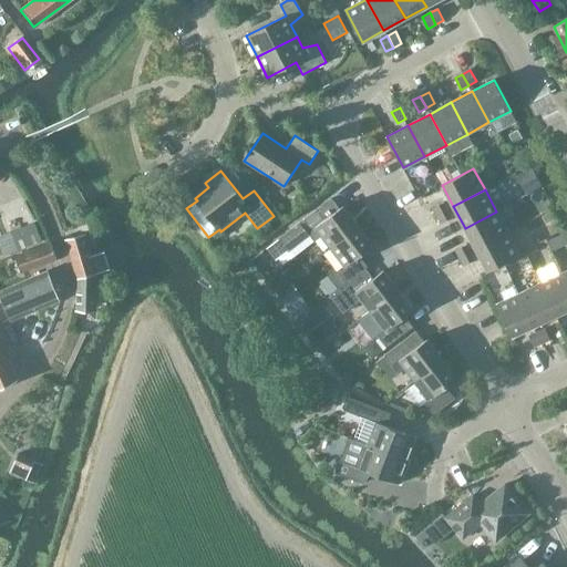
[(331,198),(280,238),(290,251),(310,236),(313,240),(321,236),(330,248),(359,226),(343,206),(340,209),(331,198)]
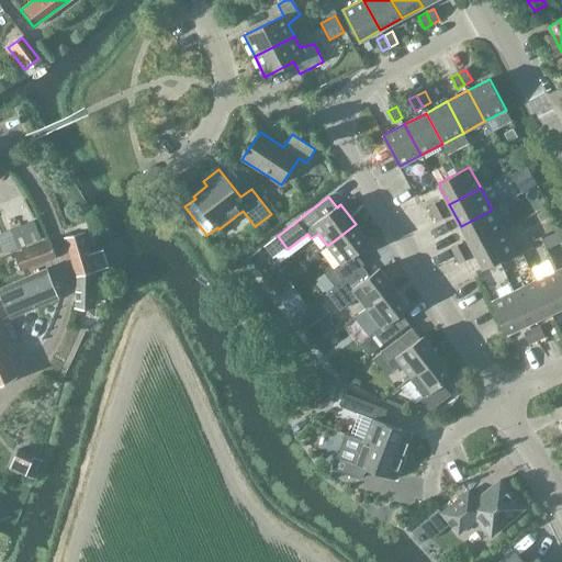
[(440,201),(429,206),(433,214),(445,209),(440,201)]
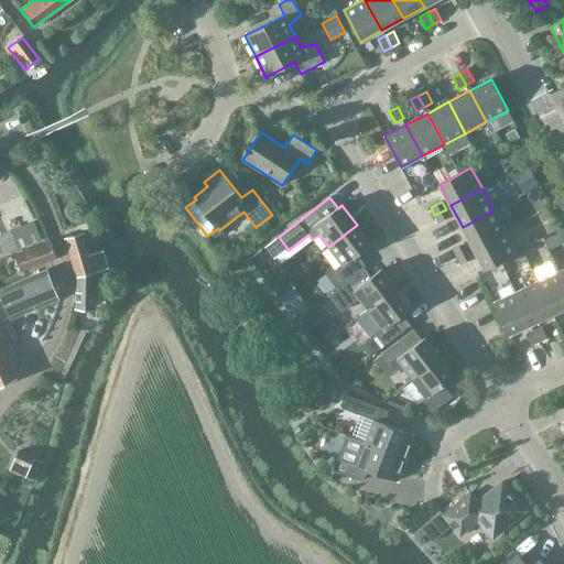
[(451,217),(446,209),(434,215),(438,223),(451,217)]
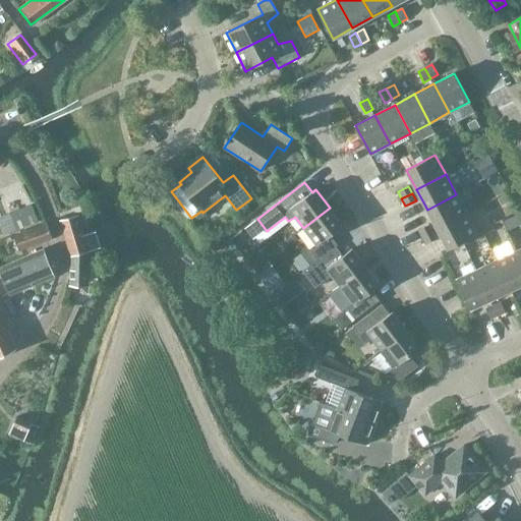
[(466,214),(456,194),(427,210),(438,229),(466,214)]
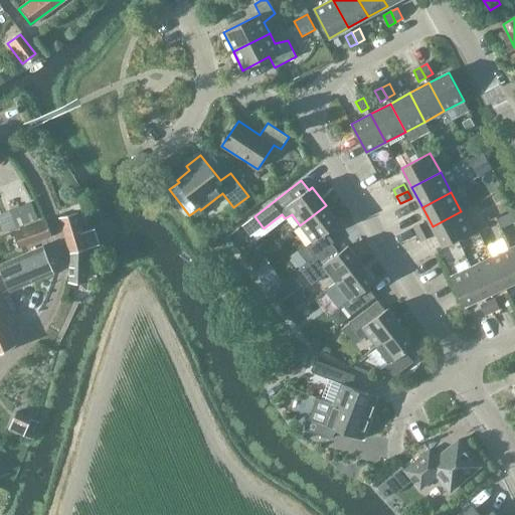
[(314,256),(332,243),(334,242),(327,233),(339,223),(326,205),(300,225),(313,242),(307,247),(314,256)]
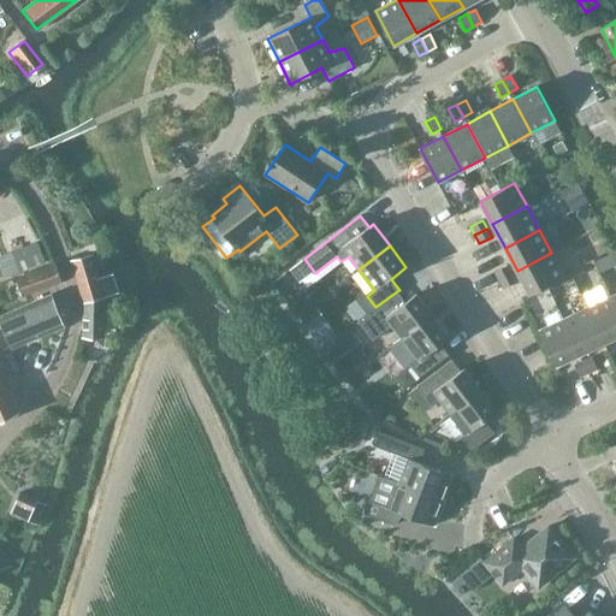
[(564,277),(551,253),(517,271),(531,295),(564,277)]
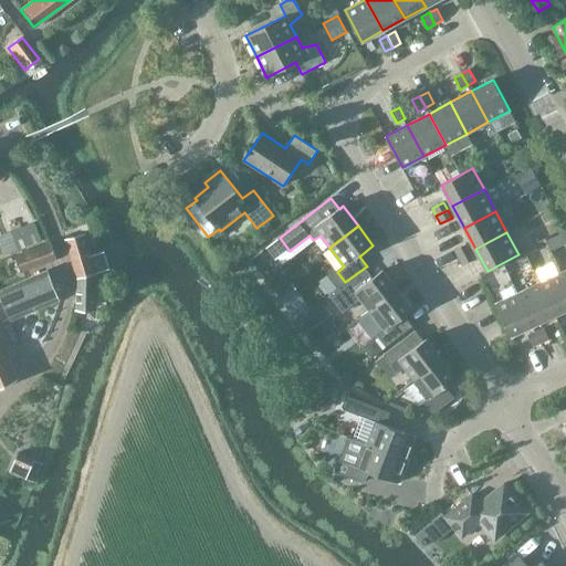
[(84,234),(66,240),(79,278),(77,304),(96,305),(96,274),(96,273),(107,270),(103,253),(91,257),(84,234)]
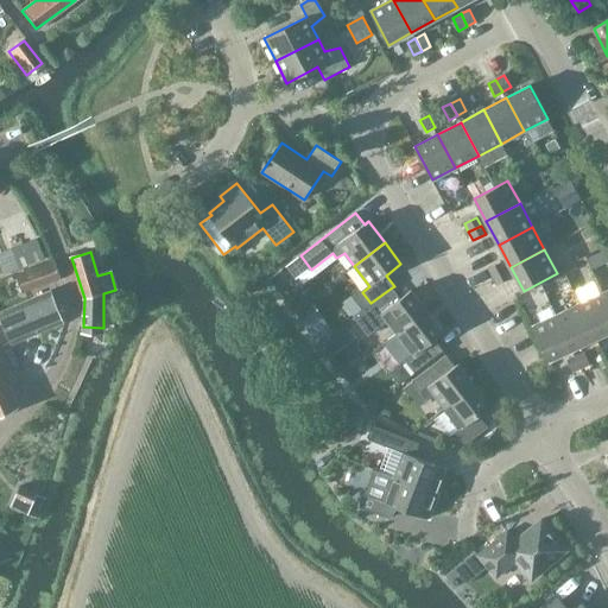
[(59,278),(52,261),(17,274),(23,292),(59,278)]
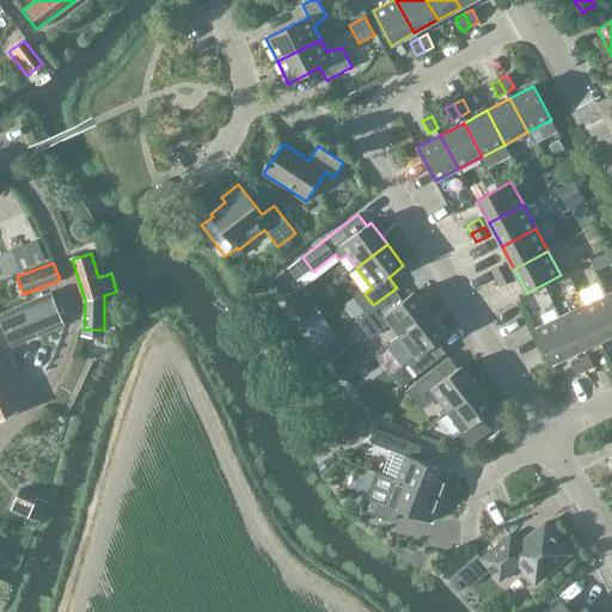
[(491,270),(496,279),(508,273),(503,264),(491,270)]
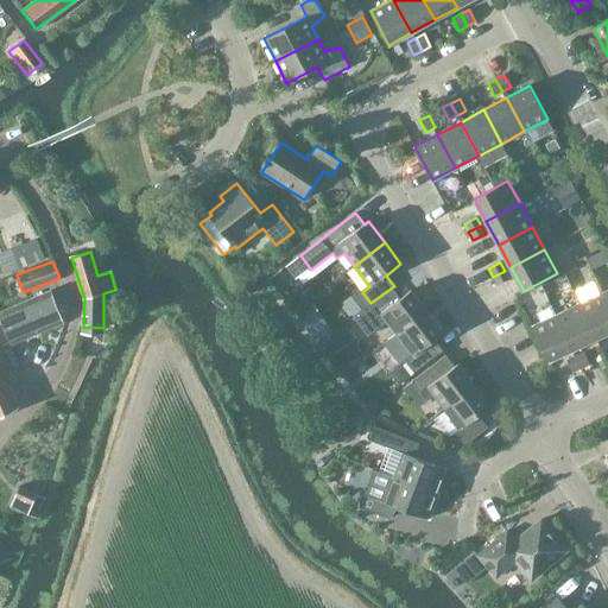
[(505,271),(493,277),(496,285),(510,279),(505,271)]
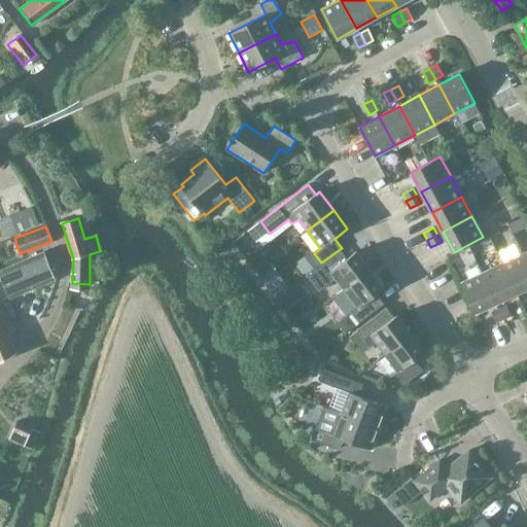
[(347,258),(340,249),(321,262),(316,267),(317,268),(307,275),(320,292),(336,279),(344,290),(371,270),(356,251),(347,258)]
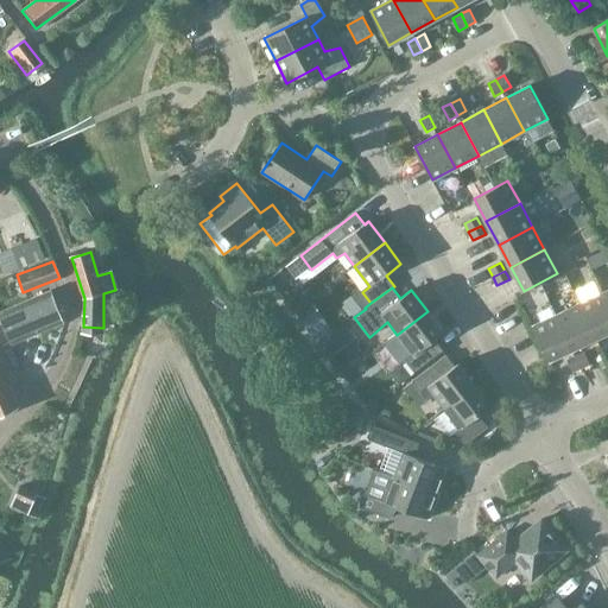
[(63,324),(50,292),(0,311),(0,321),(10,346),(63,324)]
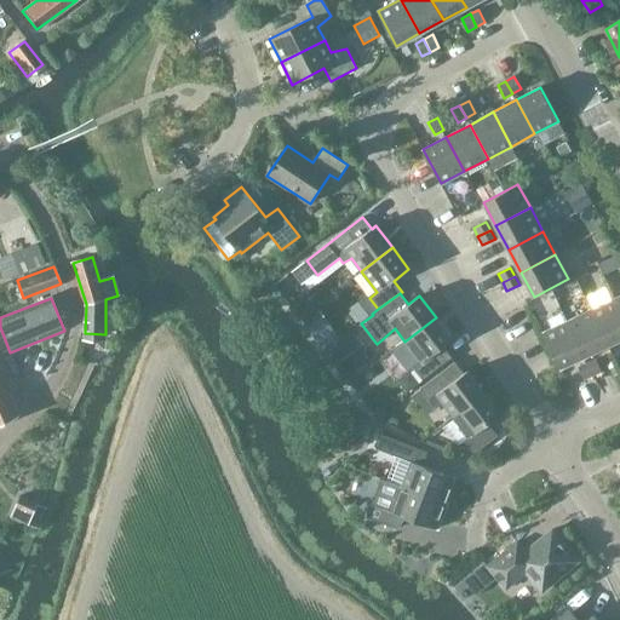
[(619,339),(619,310),(615,299),(591,310),(607,345),(619,339)]
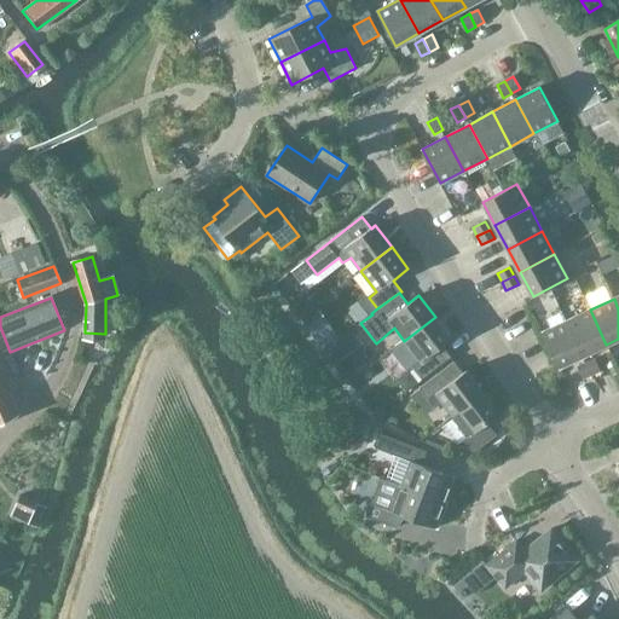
[(318,357),(335,342),(306,306),(288,319),(318,357)]
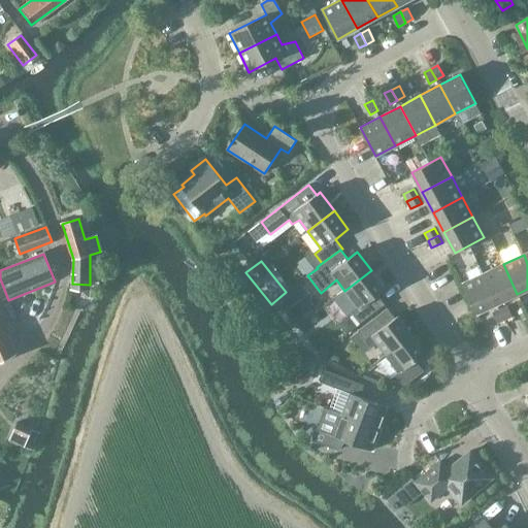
[(517,294),(503,264),(483,274),(496,304),(517,294)]
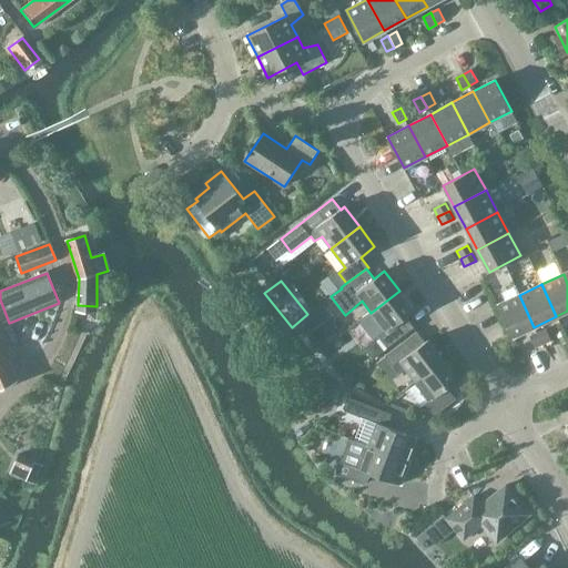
[(414,311),(399,291),(371,313),(381,325),(374,331),(387,348),(414,327),(405,317),(414,311)]
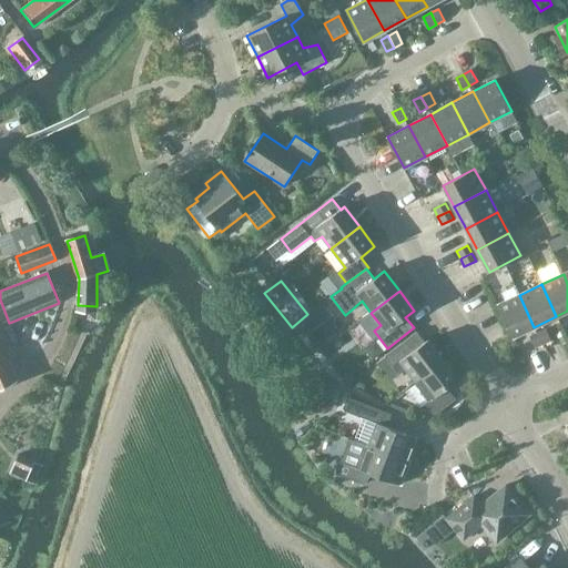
[(534,327),(519,295),(497,305),(511,337),(534,327)]
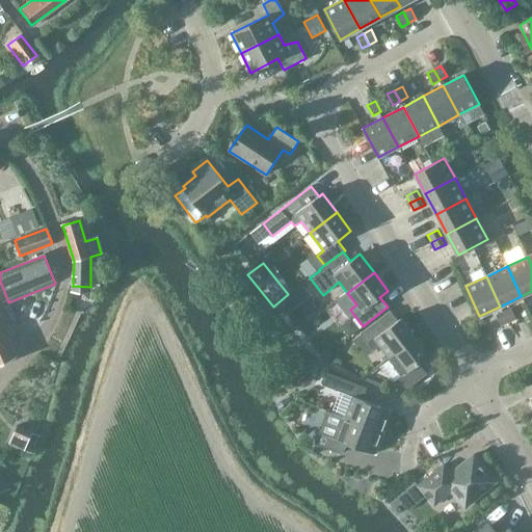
[(511,308),(503,312),(509,323),(516,319),(511,308)]
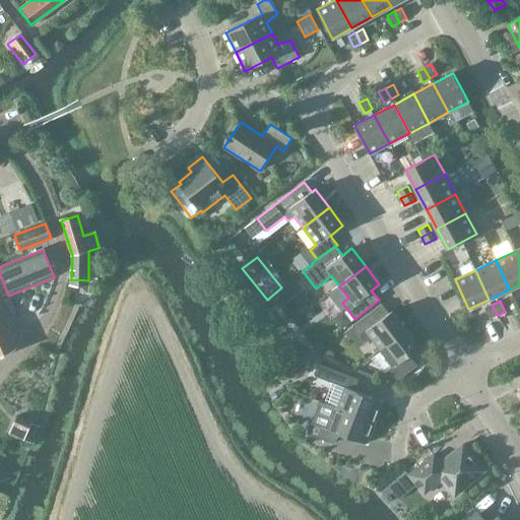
[(382,304),(352,326),(360,336),(366,343),(372,338),(380,349),(405,329),(392,311),(389,313),(382,304)]
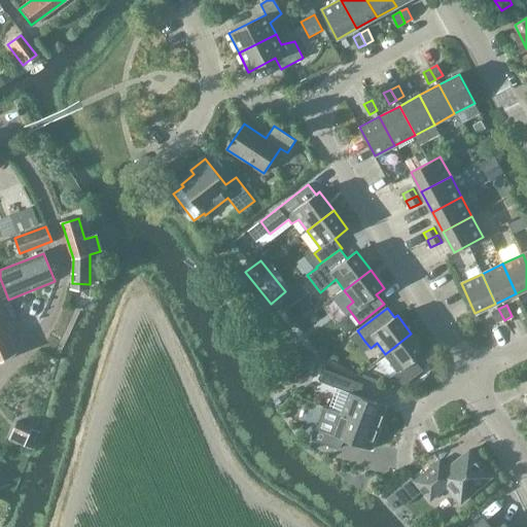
[(498,309),(491,312),(496,323),(504,320),(498,309)]
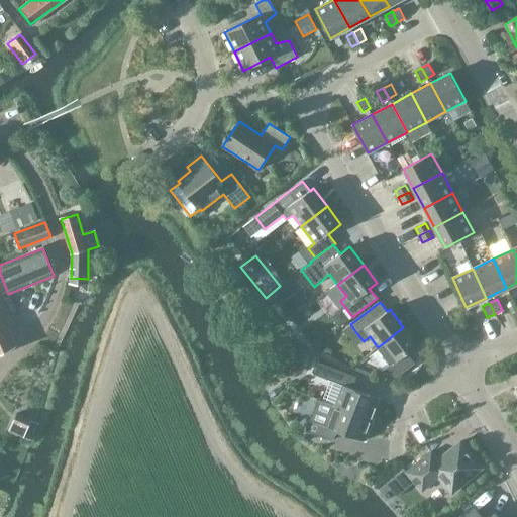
[(0,355),(15,349),(0,312),(0,355)]
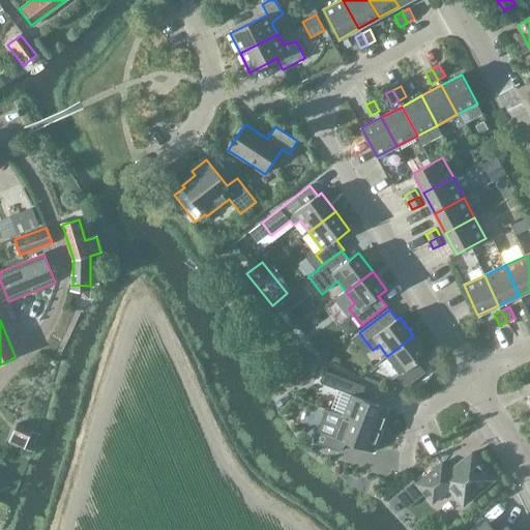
[(413,335),(387,356),(401,374),(398,377),(405,387),(424,372),(417,362),(428,354),(413,335)]
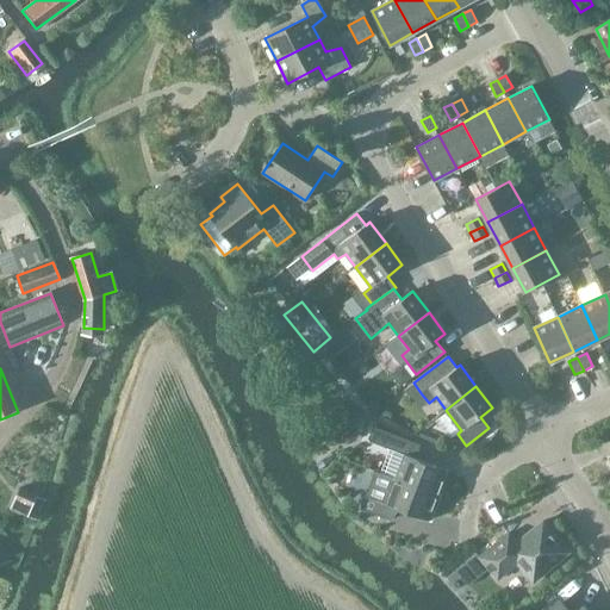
[(374,429),(369,442),(390,450),(381,474),(437,495),(447,470),(412,456),(417,444),(374,429)]
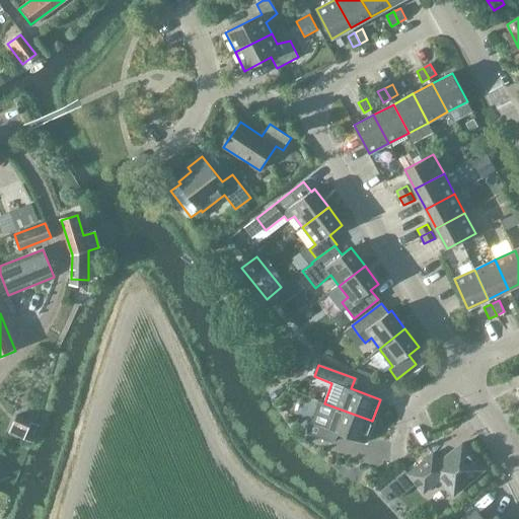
[(318,401),(311,422),(306,433),(332,443),(337,432),(366,443),(374,421),(372,421),(324,403),(318,401)]
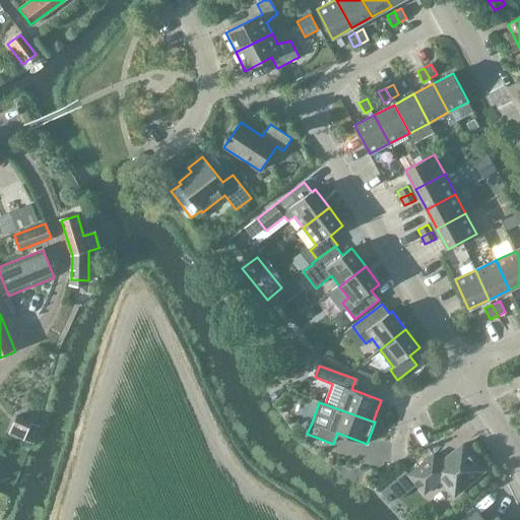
[(1,414),(0,417),(0,430),(10,435),(16,420),(1,414)]
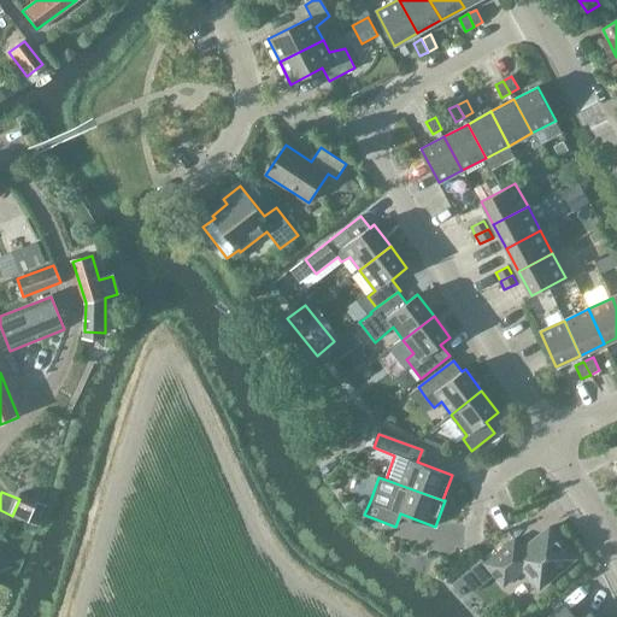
[(511,542),(485,563),(504,586),(523,569),(540,588),(575,558),(550,528),(519,552),(511,542)]
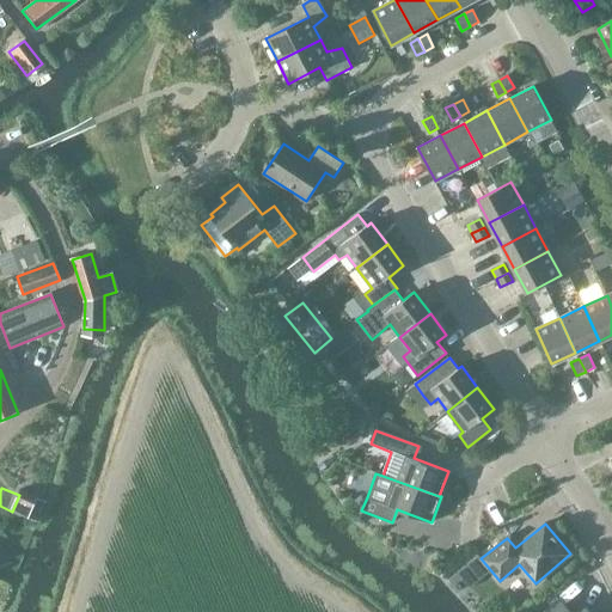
[(569,611),(560,600),(545,611),(586,611),(580,604),(570,611),(569,611)]
